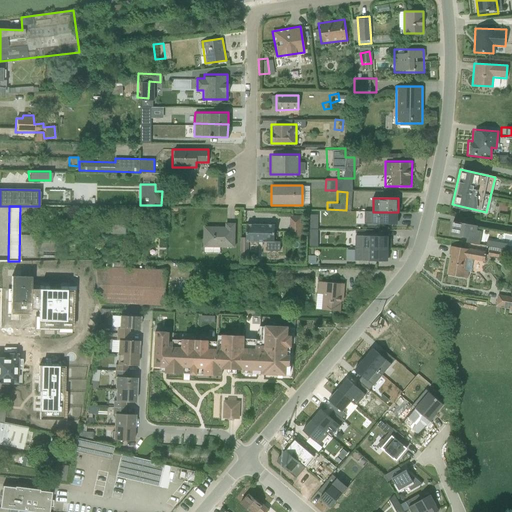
[(398,221),(398,212),(373,212),(365,212),(365,224),(396,225),(396,221),(398,221)]
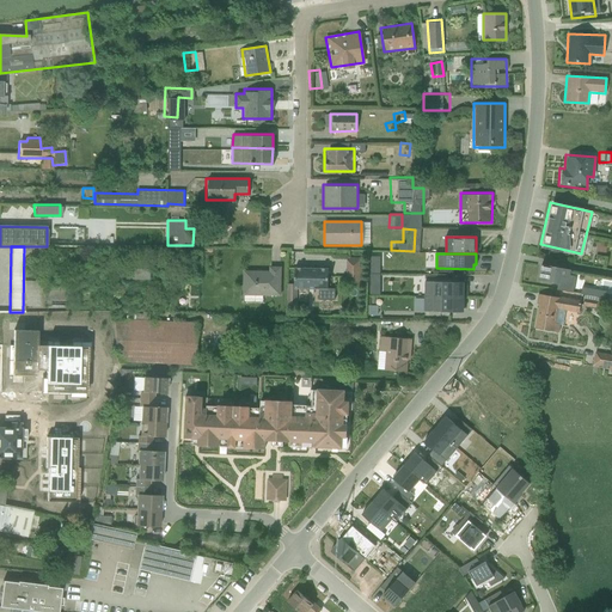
[(340,280),(353,280),(354,257),(341,256),(340,280)]
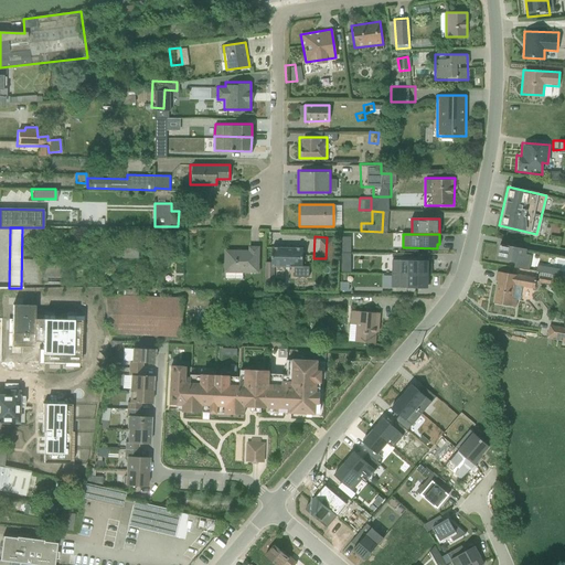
[(512,267),(528,269),(530,254),(523,253),(524,247),(497,243),(494,257),(513,260),(512,267)]
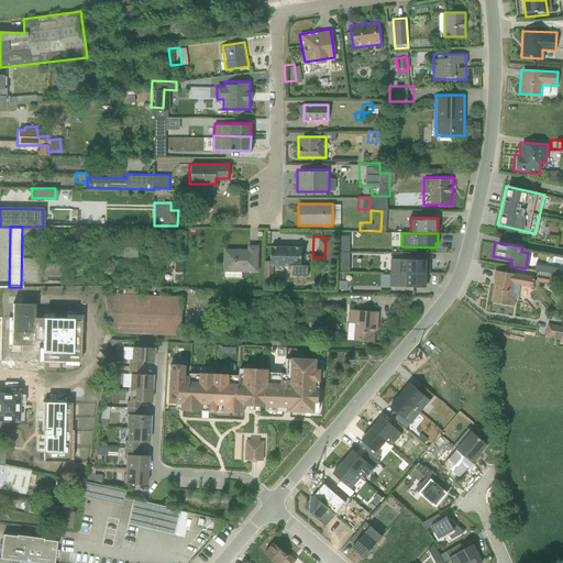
[(222,271),(258,272),(258,245),(246,244),(246,250),(223,249),(222,271)]
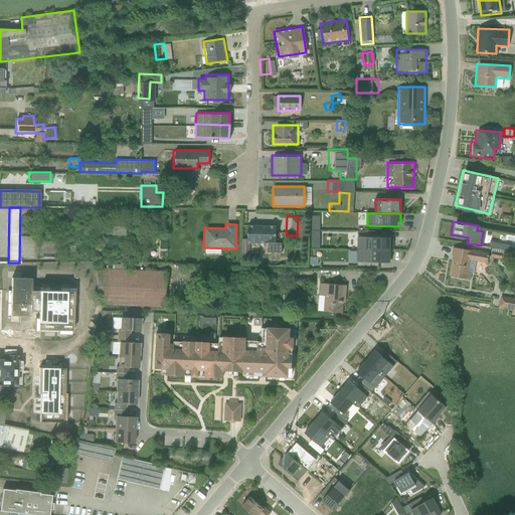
[(246,242),(275,242),(275,225),(246,224),(246,242)]
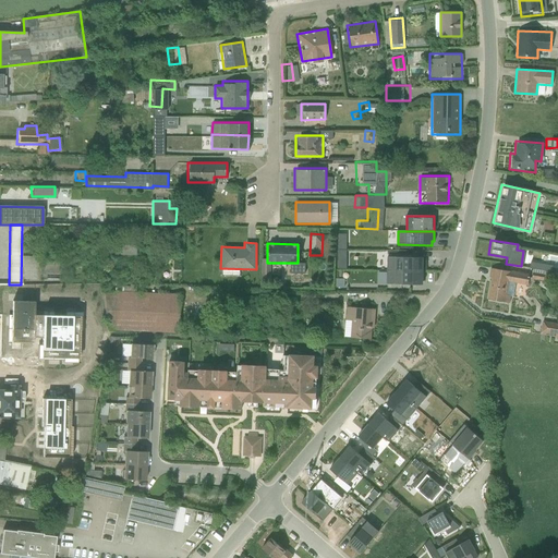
[(137,244),(119,244),(118,253),(137,254),(137,244)]
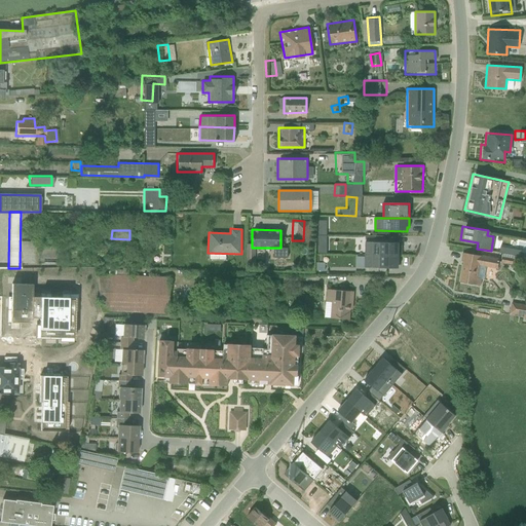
[(366,256),(399,256),(399,246),(396,246),(396,242),(366,242),(366,256)]
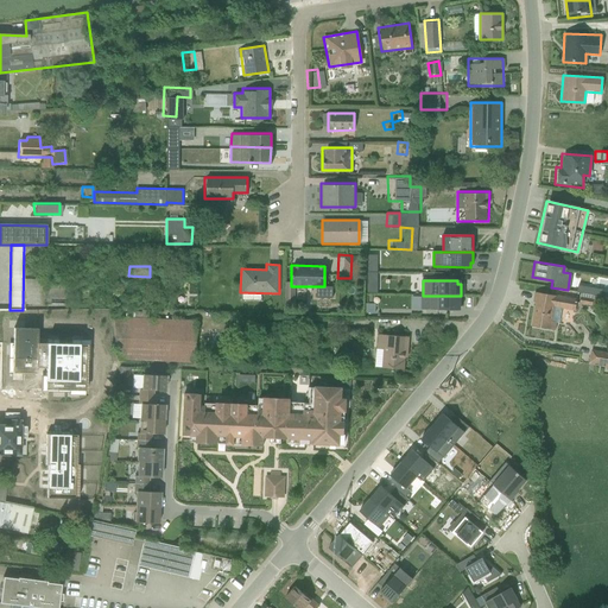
[(572,310),(575,298),(534,291),(529,325),(555,330),(556,320),(550,320),(552,306),(572,310)]
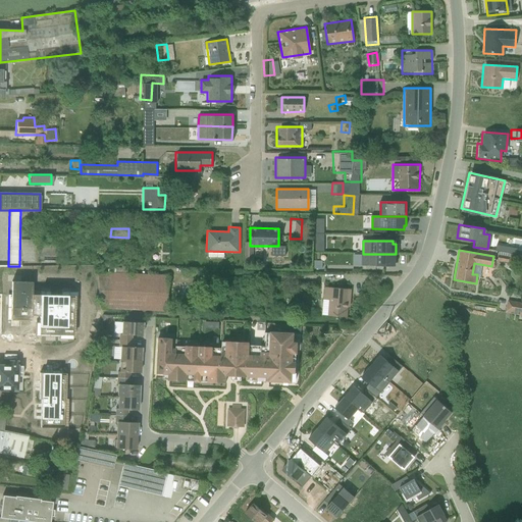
[(393,263),(396,263),(396,254),(363,254),(362,266),(393,266),(393,263)]
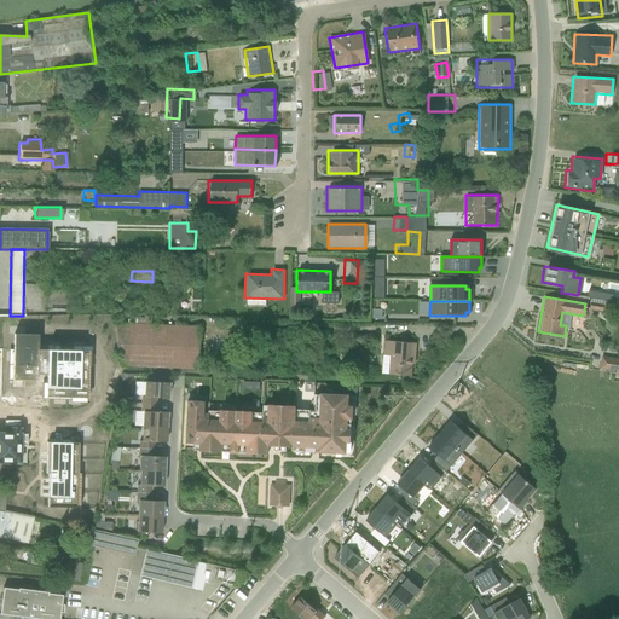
[(202,327),(114,323),(120,366),(200,370),(202,327)]
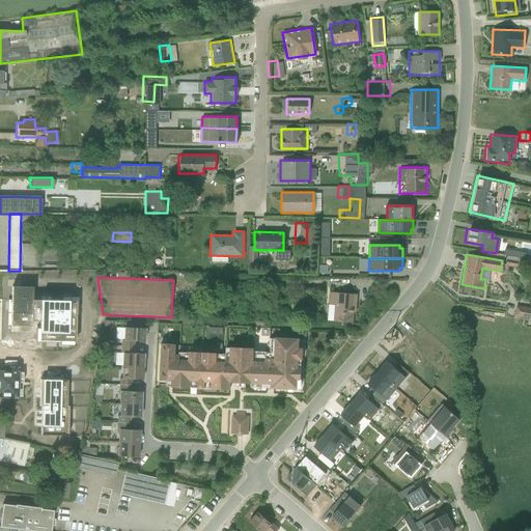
[(10,286),(9,327),(30,327),(30,322),(35,322),(34,341),(58,342),(58,344),(74,345),(75,302),(31,300),(31,287),(10,286)]
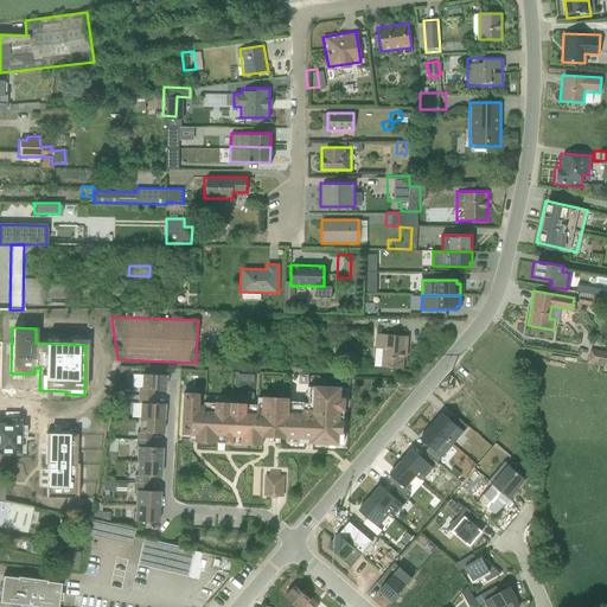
[(403,368),(403,357),(406,357),(408,334),(376,333),(375,347),(382,347),(379,366),(403,368)]
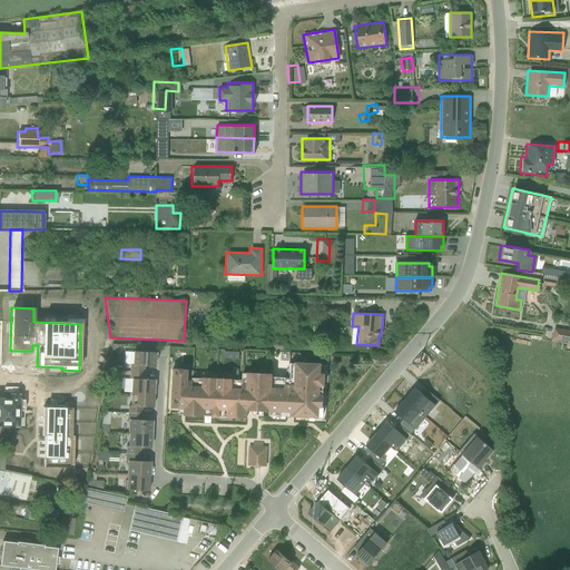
[(569,346),(569,331),(547,328),(544,343),(569,346)]
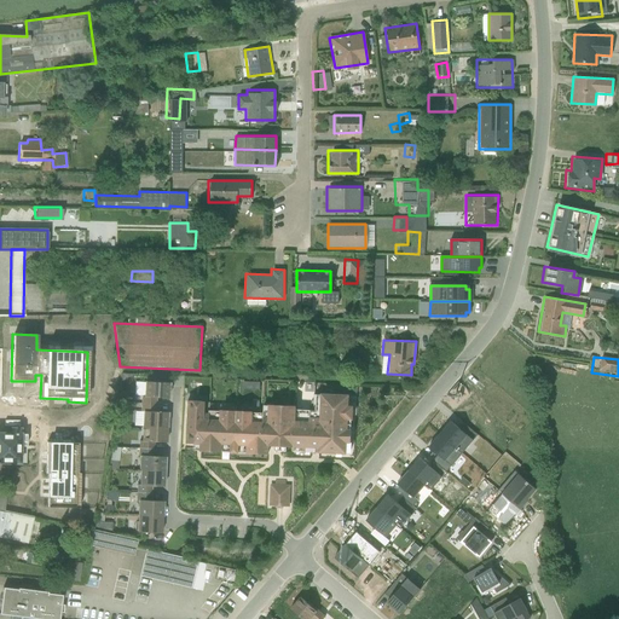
[(138,395),(165,397),(166,382),(138,381),(138,395)]
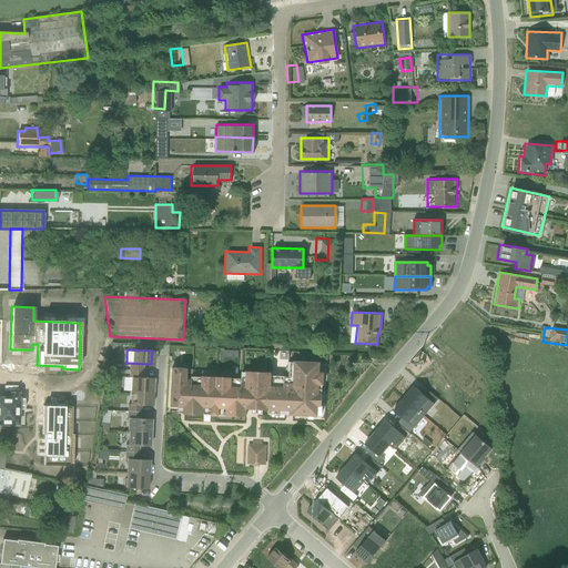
[(165,366),(164,405),(180,406),(180,411),(198,412),(198,404),(204,404),(204,411),(214,411),(214,405),(223,405),(223,413),(243,414),(243,407),(310,409),(311,403),(318,404),(320,391),(315,391),(315,383),(322,383),(322,369),(316,369),(316,361),(288,359),(287,382),(280,381),(279,385),(269,384),(269,369),(242,368),(241,384),(225,384),(225,375),(198,374),(196,383),(183,382),(184,367),(165,366)]
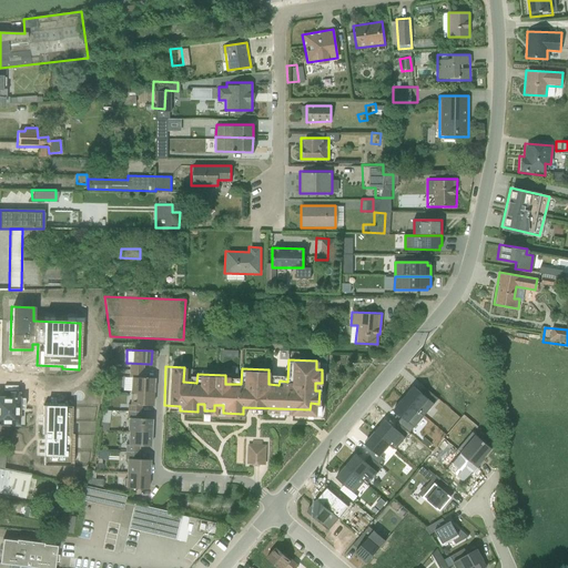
[(125,391),(149,392),(150,378),(127,376),(125,391)]
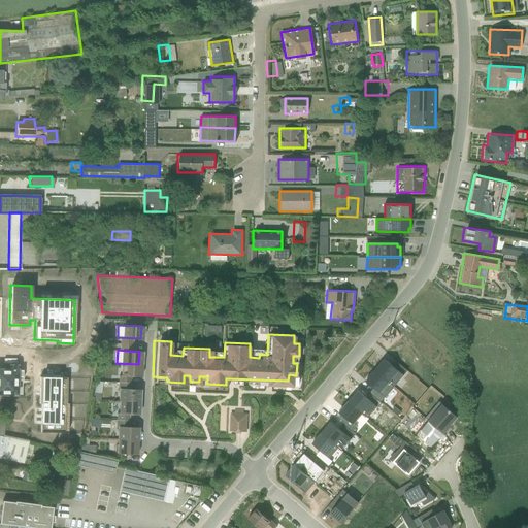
[(407,370),(396,361),(392,366),(385,359),(375,370),(394,387),(407,370)]
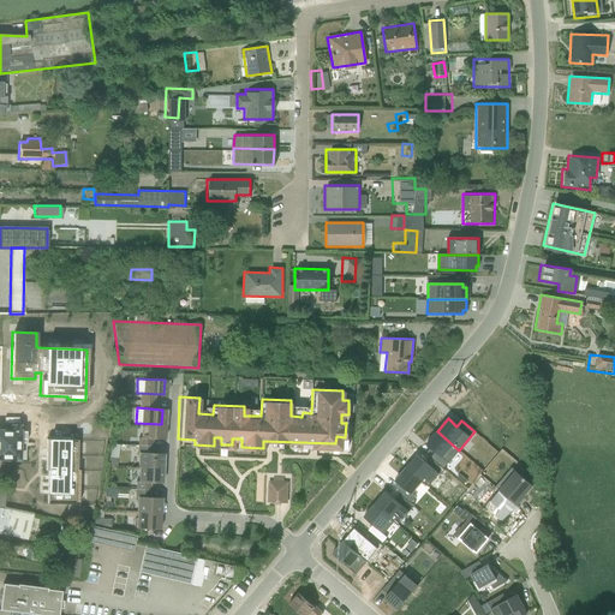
[(135,437),(160,439),(161,424),(136,423),(135,437)]
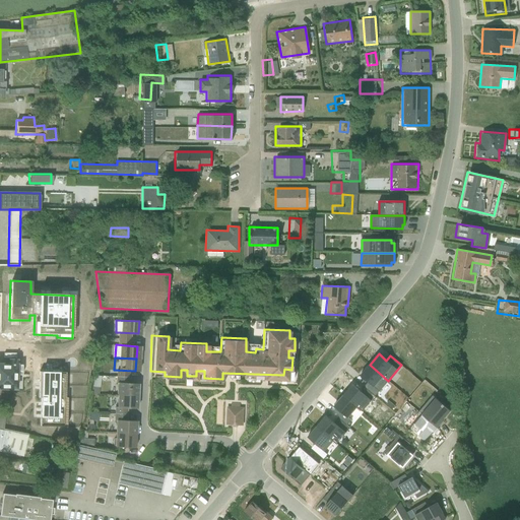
[(0,390),(14,390),(14,375),(20,375),(20,365),(15,365),(15,361),(9,361),(8,365),(0,364),(0,390)]
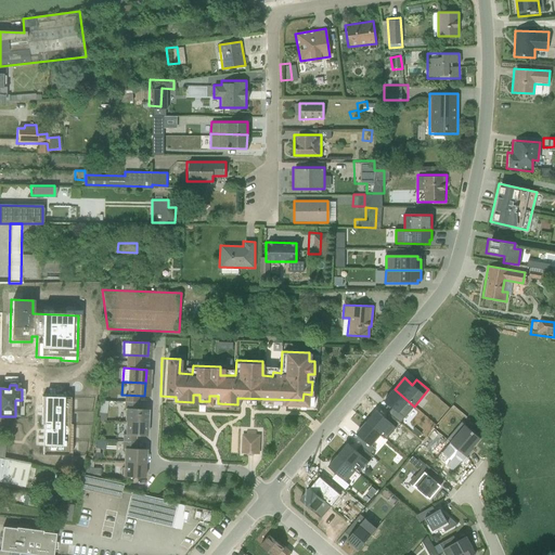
[(414,407),(395,389),(385,400),(392,408),(388,412),(400,423),(414,407)]
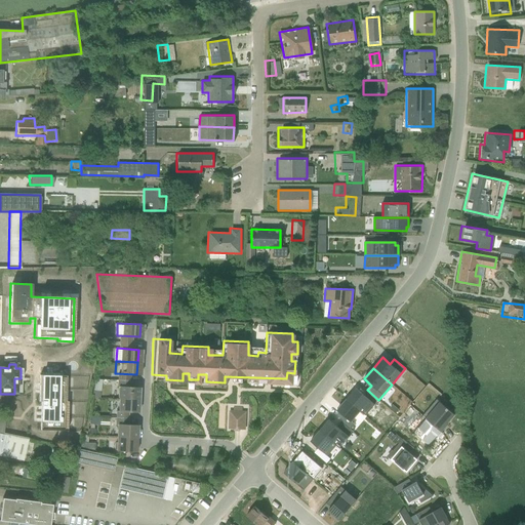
[(40,430),(66,431),(67,402),(65,402),(65,376),(39,375),(38,401),(41,401),(40,430)]
